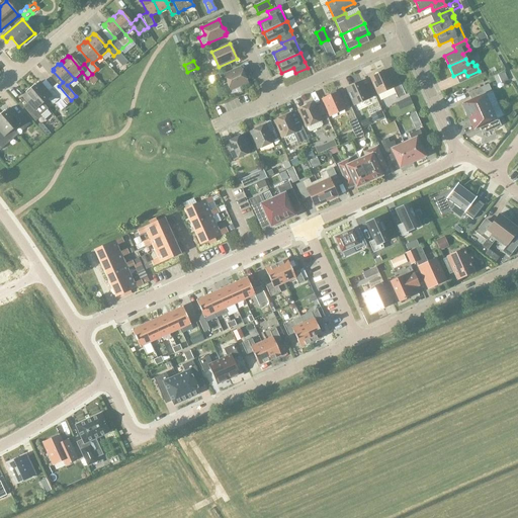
[(240,68),(223,75),(230,91),(247,83),(240,68)]
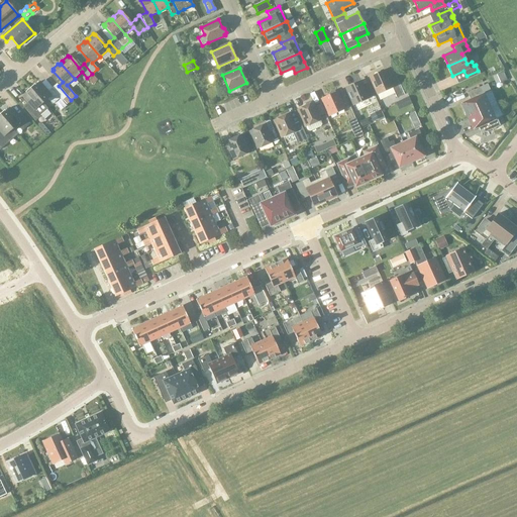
[(47,84),(52,81),(45,71),(40,74),(47,84)]
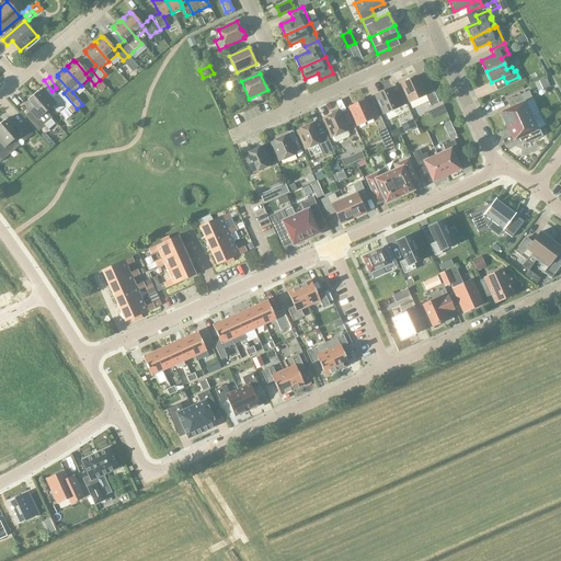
[(416,77),(400,84),(409,103),(416,100),(420,105),(427,102),(430,106),(438,103),(430,83),(422,88),(416,77)]
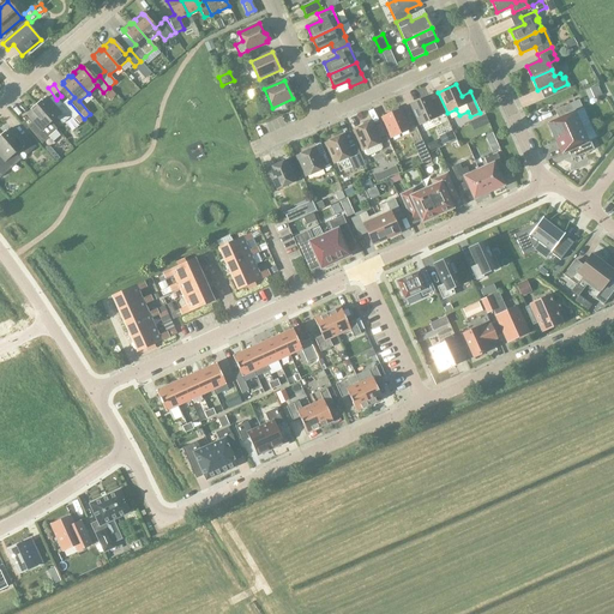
[(429,96),(409,104),(419,126),(443,115),(435,98),(432,101),(429,96)]
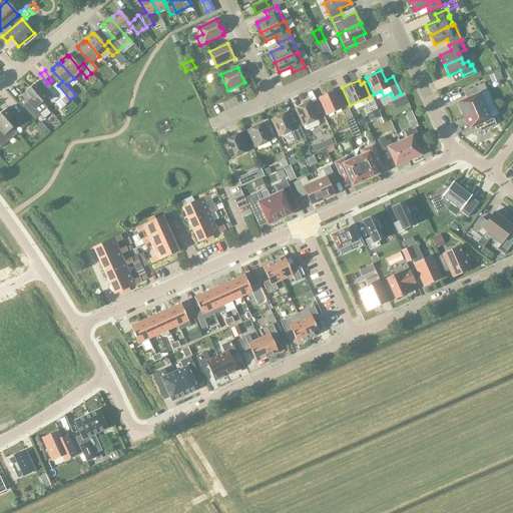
[(39,82),(30,89),(42,102),(46,99),(52,103),(60,97),(65,104),(70,99),(58,85),(56,83),(47,91),(39,82)]
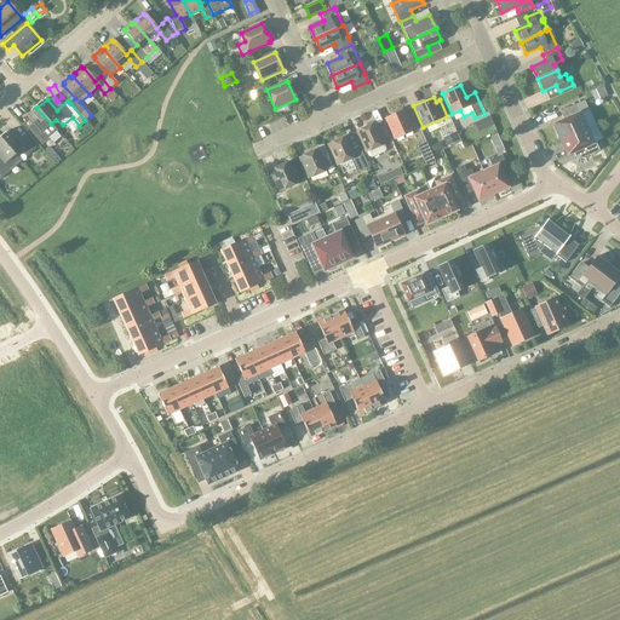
[(552,125),(560,141),(586,128),(579,114),(587,110),(584,101),(560,112),(563,120),(560,122),(552,125)]
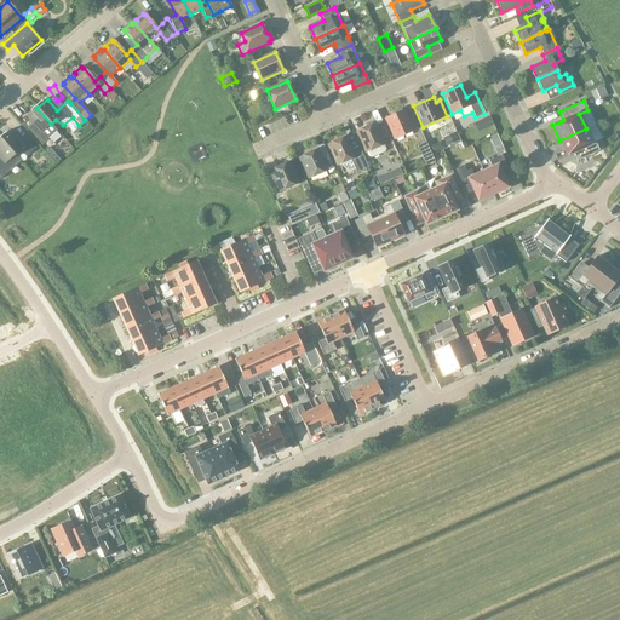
[(27,116),(38,128),(32,133),(44,145),(49,141),(47,139),(57,131),(51,124),(36,108),(27,116)]
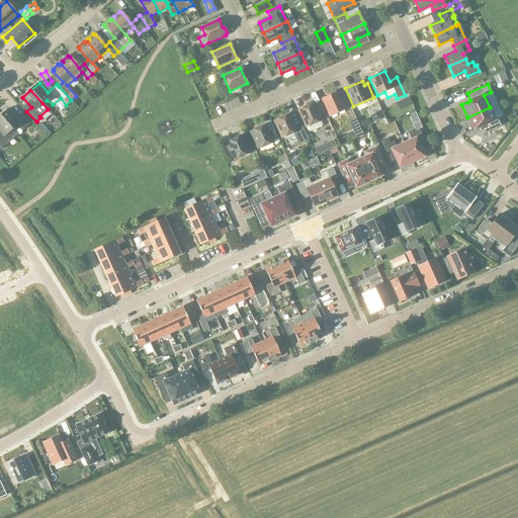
[(330,95),(322,99),(329,116),(345,109),(337,92),(336,93),(334,91),(330,93),(330,95)]
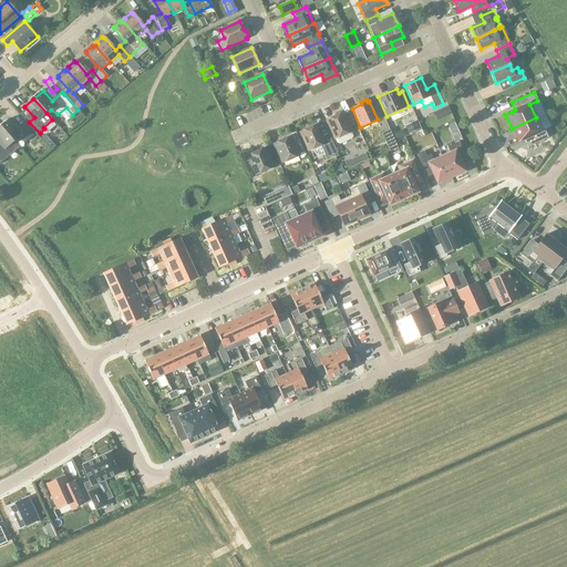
[(263,102),(258,104),(263,115),(267,113),(263,102)]
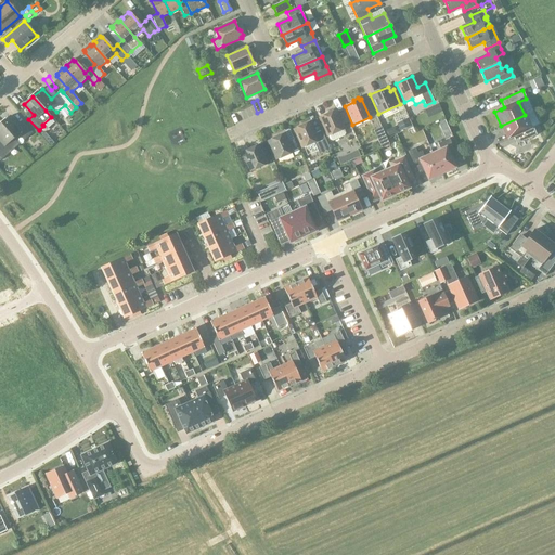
[(327,137),(330,141),(332,142),(344,137),(345,133),(343,129),(344,129),(335,111),(334,111),(333,110),(328,112),(327,114),(319,118),(327,137)]
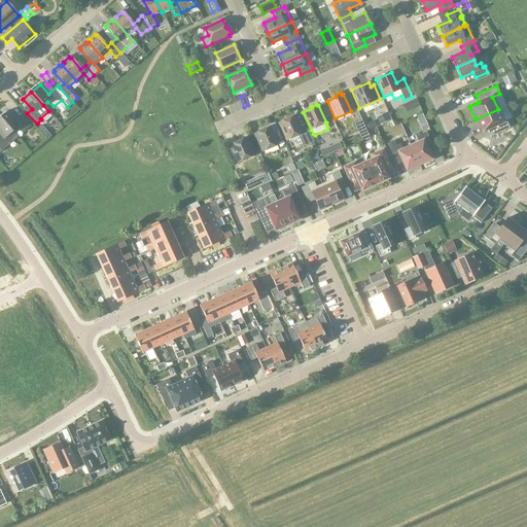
[(498,109),(476,119),(482,133),(487,130),(490,137),(510,129),(505,120),(503,121),(498,109)]
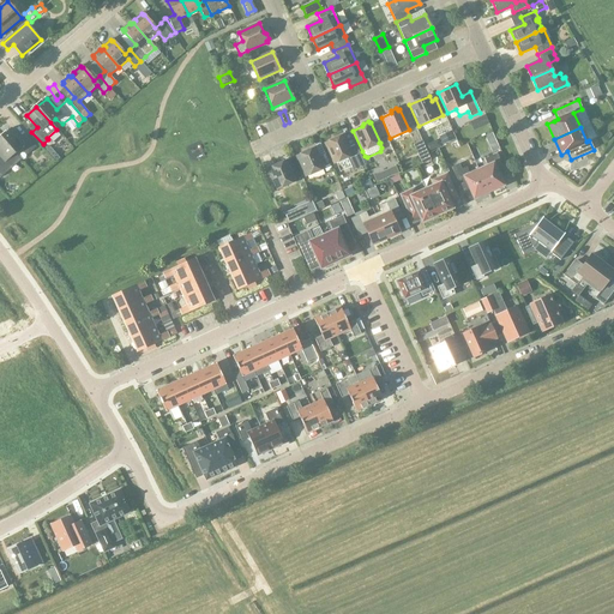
[(11,130),(1,138),(14,154),(19,149),(26,155),(36,148),(25,136),(20,140),(11,130)]
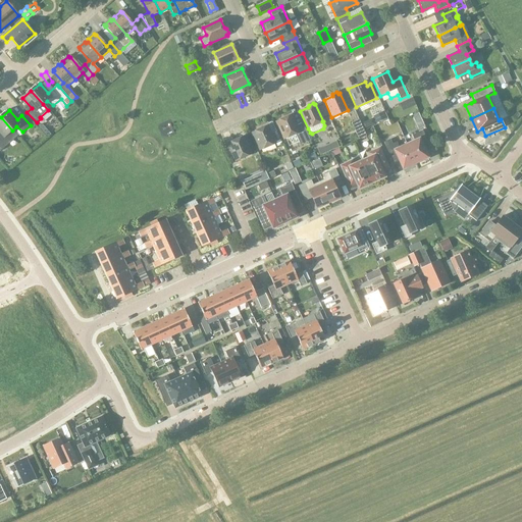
[(275,122),(283,140),(288,138),(290,142),(295,145),(299,143),(300,146),(310,142),(302,123),(297,126),(292,115),(275,122)]
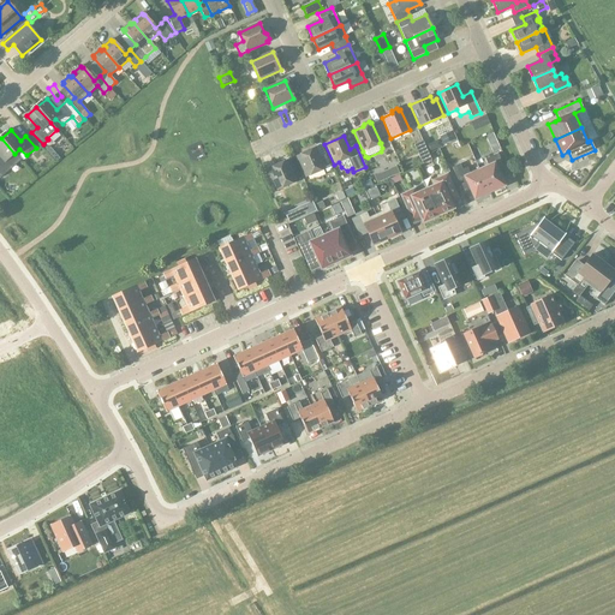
[(0,178),(21,161),(15,154),(1,138),(0,138),(0,178)]
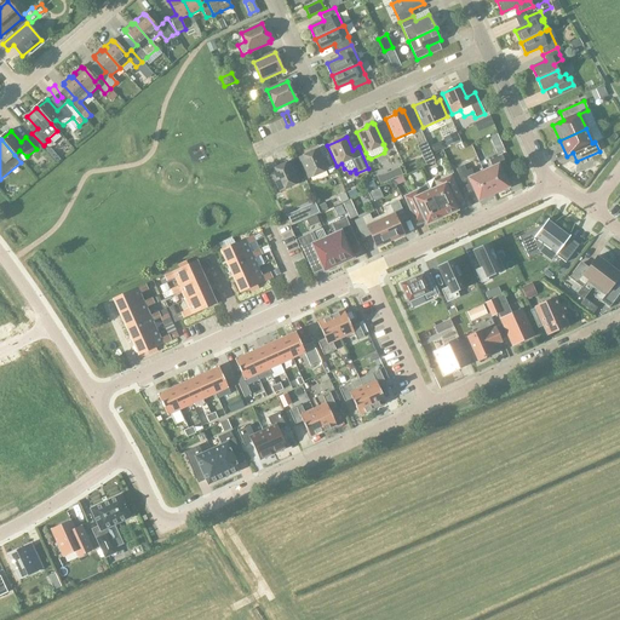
[(417,145),(426,165),(434,161),(425,142),(417,145)]
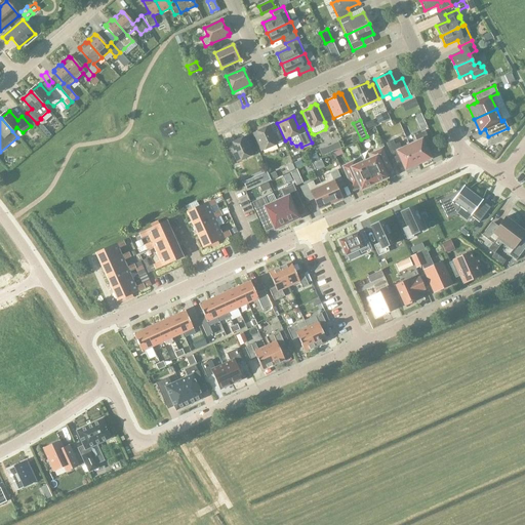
[(169,123),(159,128),(163,138),(174,133),(169,123)]
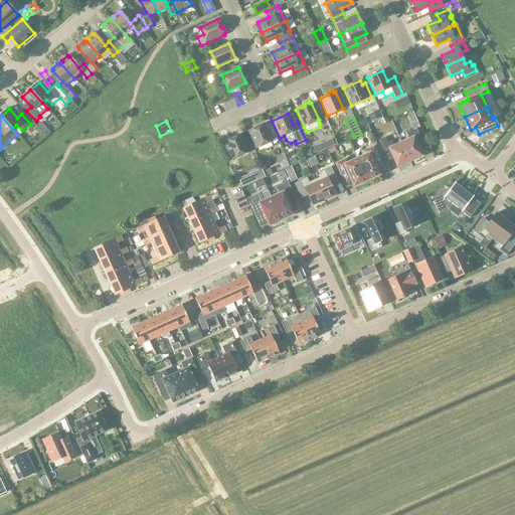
[(36,126),(45,137),(50,133),(40,123),(36,126)]
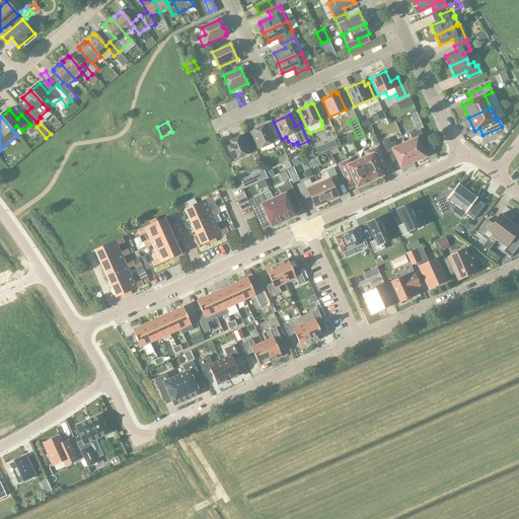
[(266,125),(250,132),(257,149),(274,142),(273,141),(278,139),(274,131),(270,133),(266,125)]
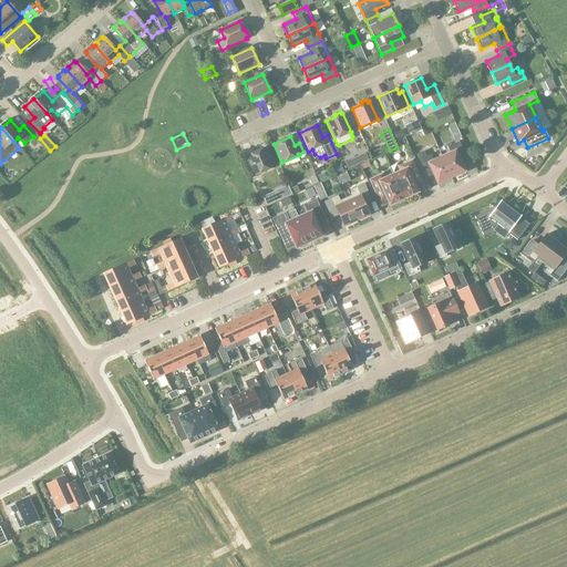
[(450,153),(441,156),(451,178),(465,172),(460,160),(465,157),(459,142),(447,147),(450,153)]
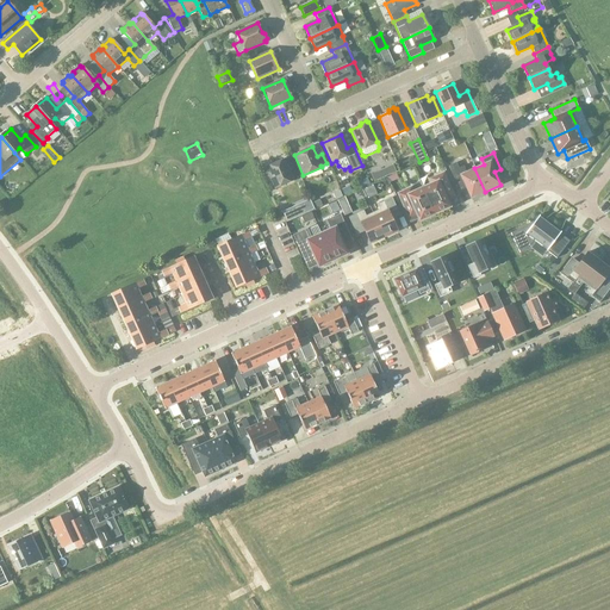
[(284,160),(266,168),(275,188),(293,180),(284,160)]
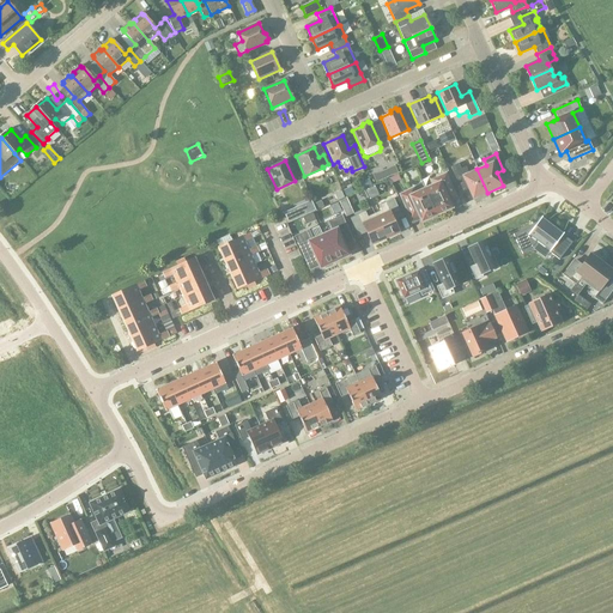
[(457,164),(450,167),(460,189),(467,187),(473,199),(487,193),(477,169),(468,174),(465,168),(460,170),(457,164)]
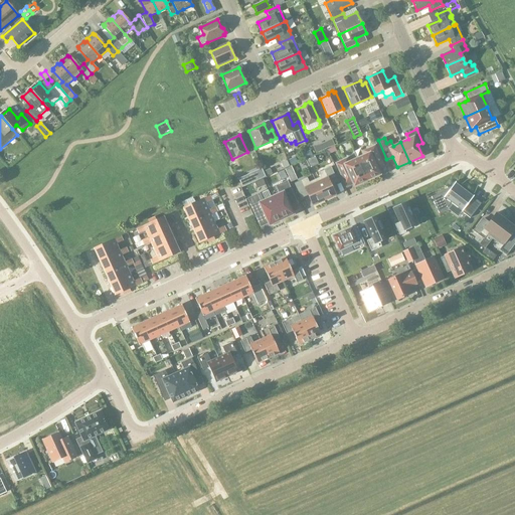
[(331,139),(313,148),(316,153),(334,145),(331,139)]
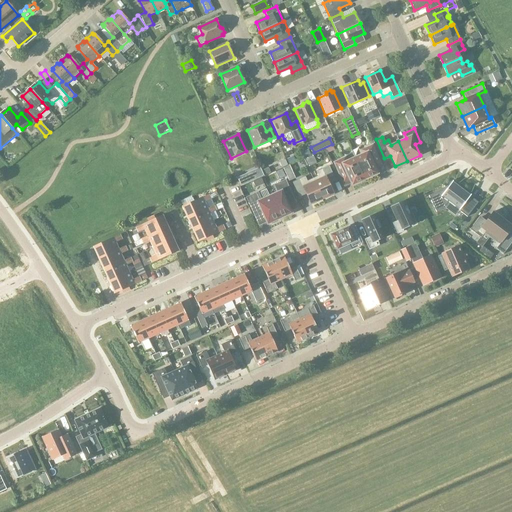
[(372,146),(365,149),(366,153),(354,158),(365,180),(378,174),(375,169),(381,166),(372,146)]
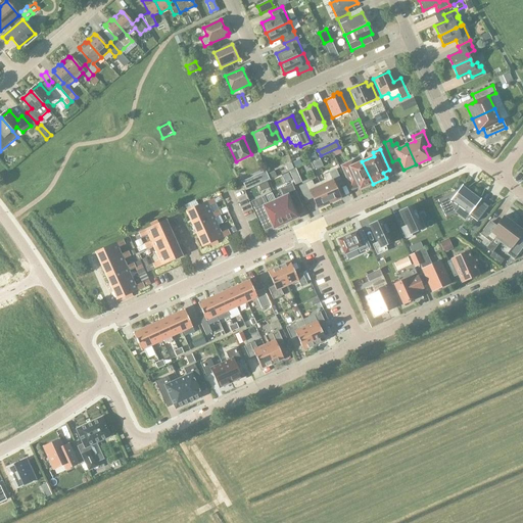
[(315,153),(307,156),(311,161),(317,158),(315,153)]
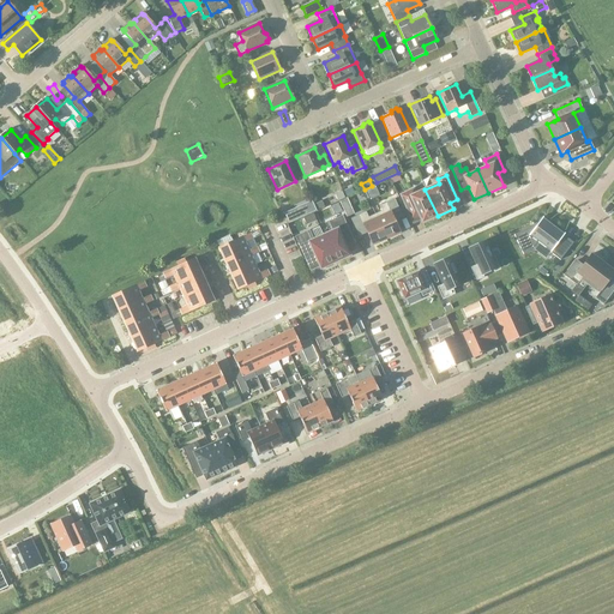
[(345,198),(354,194),(351,188),(343,192),(345,198)]
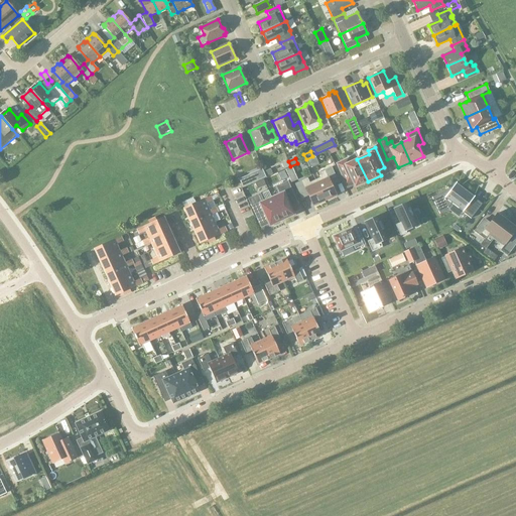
[(310,168),(315,165),(311,158),(306,160),(310,168)]
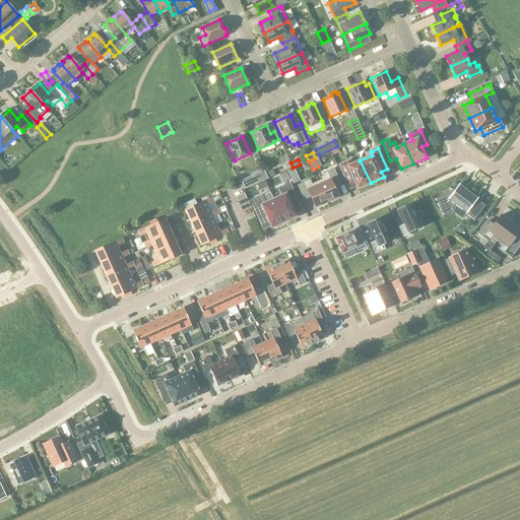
[(360,160),(347,167),(345,163),(339,166),(348,186),(354,183),(356,189),(371,183),(360,160)]
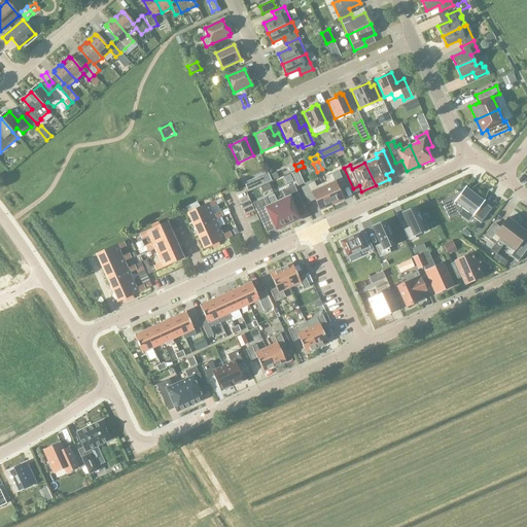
[(326,181),(321,183),(331,205),(344,200),(339,189),(346,186),(338,170),(324,176),(326,181)]
